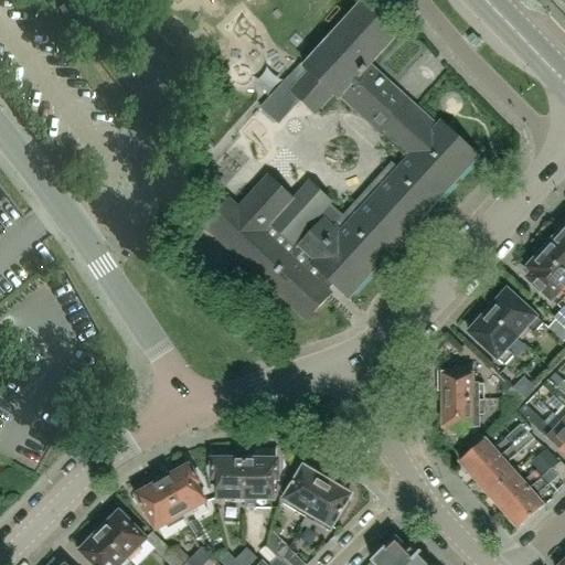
[(286,78),(257,108),(276,126),(298,102),(313,115),(332,95),(337,99),(339,98),(369,65),(400,32),(364,0),(363,0),(302,67),(307,72),(295,86),(286,78)]
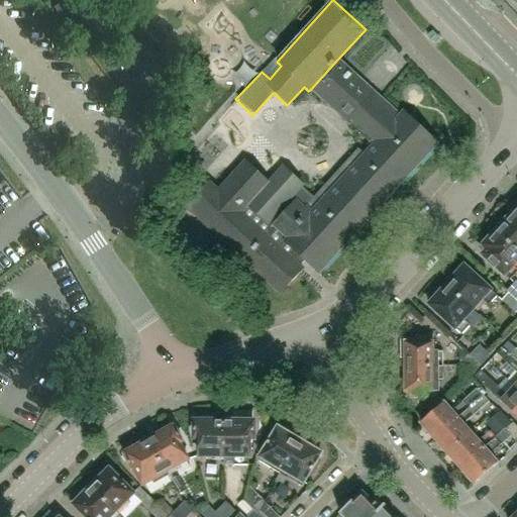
[(63,2),(56,7),(53,9),(59,16),(69,9),(63,2)]
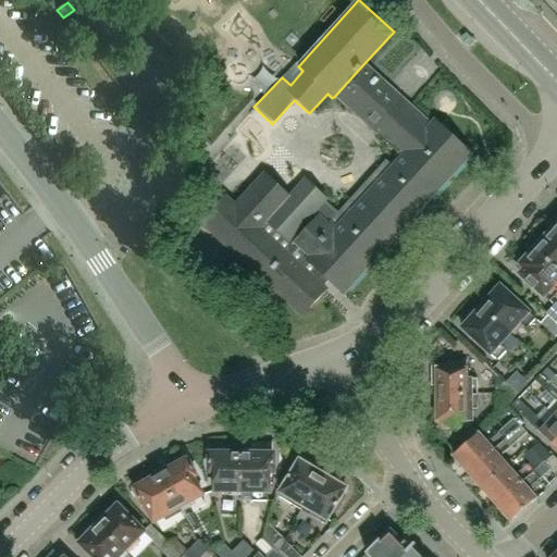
[(232,206),(223,197),(199,223),(300,317),(324,291),(321,288),(329,281),(342,294),(469,156),(433,122),(430,126),(363,64),(334,97),(400,158),(392,166),(384,160),(336,212),(322,199),(324,198),(304,178),(283,200),(276,194),(281,189),(262,173),(232,206)]
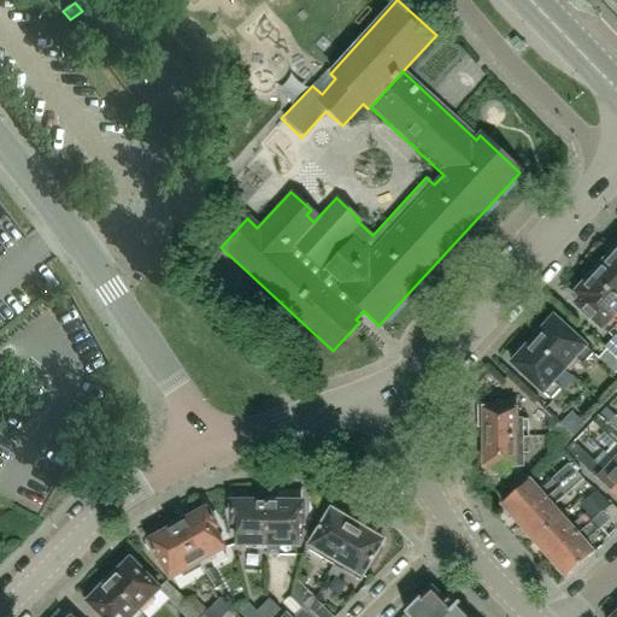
[(616,258),(611,253),(589,277),(616,301),(616,258)]
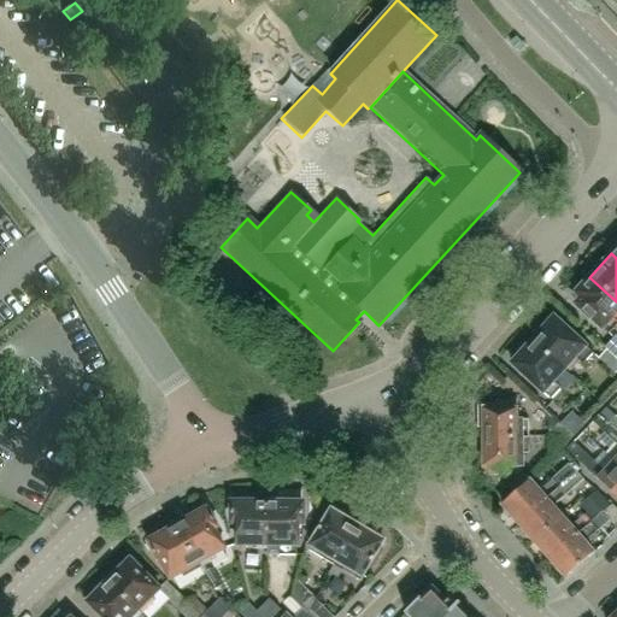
[(616,310),(616,301),(589,277),(586,281),(583,278),(571,292),(579,299),(574,304),(606,335),(616,324),(610,318),(616,310)]
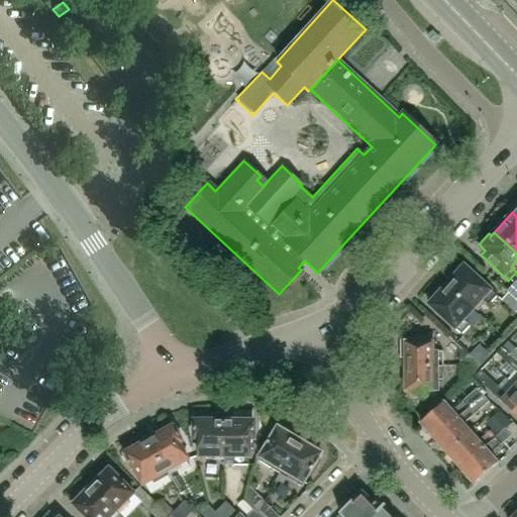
[(462,267),(445,286),(471,310),(481,299),(487,305),(496,296),(462,267)]
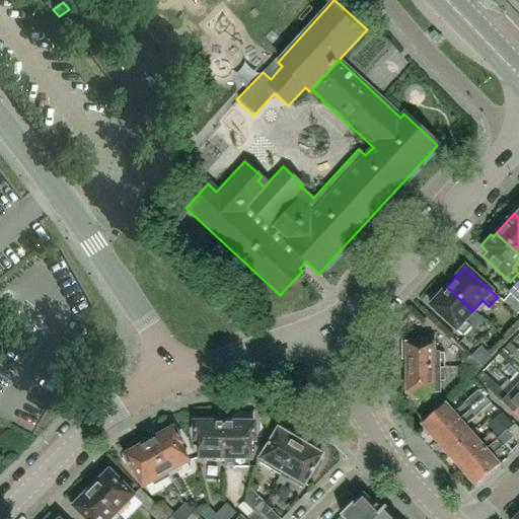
[(507,292),(518,303),(518,285),(516,283),(507,292)]
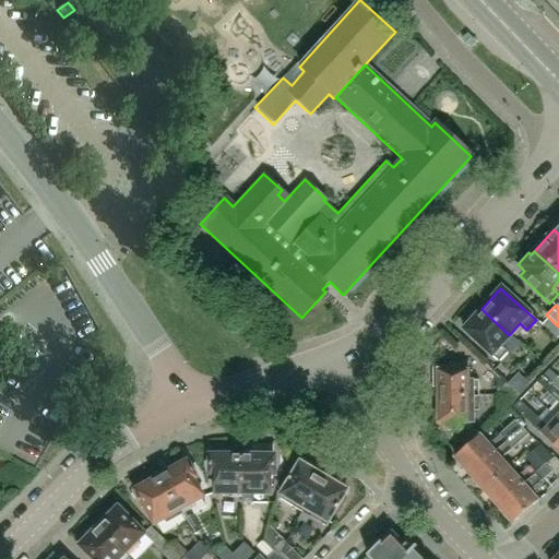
[(509,335),(482,309),(462,330),(498,363),(507,352),(500,345),(509,335)]
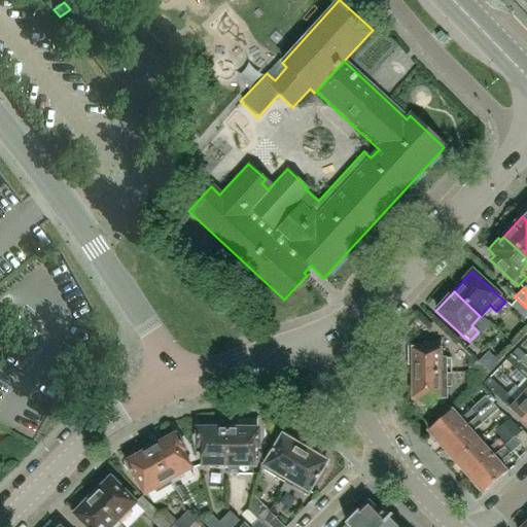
[(412,375),(450,374),(450,360),(441,360),(441,344),(423,345),(423,347),(407,348),(407,366),(412,366),(412,375)]
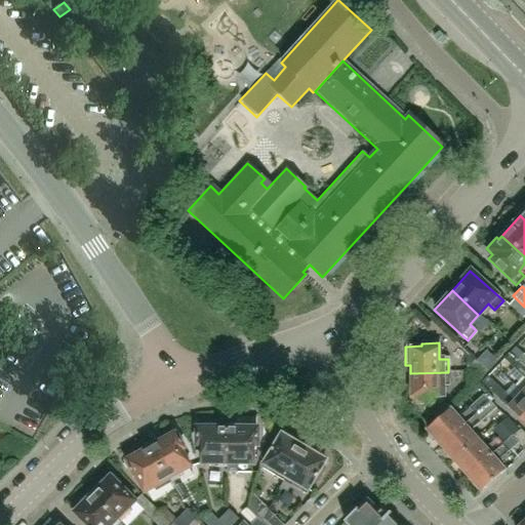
[(513,347),(508,353),(524,368),(524,356),(523,355),(522,356),(513,347)]
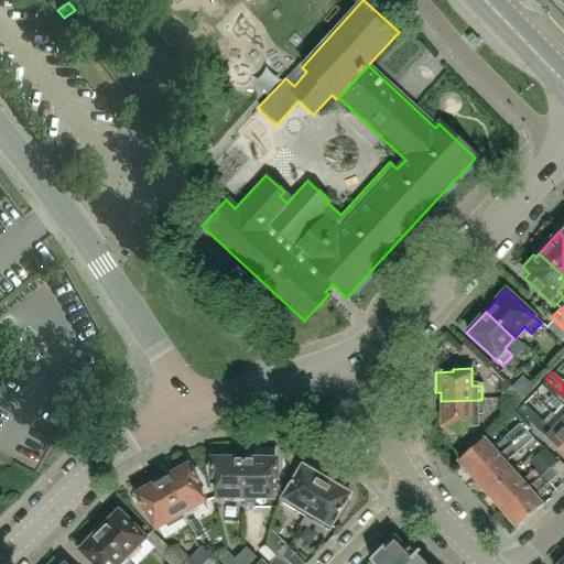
[(563,396),(545,379),(539,386),(562,405),(552,415),(561,423),(563,425),(563,396)]
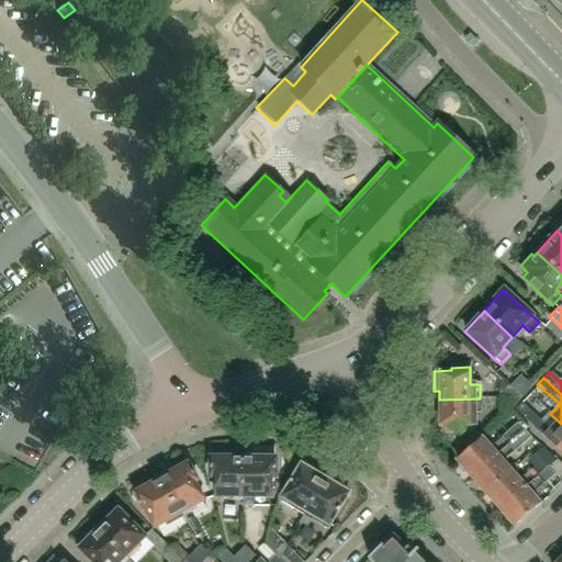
[(520,398),(509,388),(502,381),(497,384),(498,398),(520,398)]
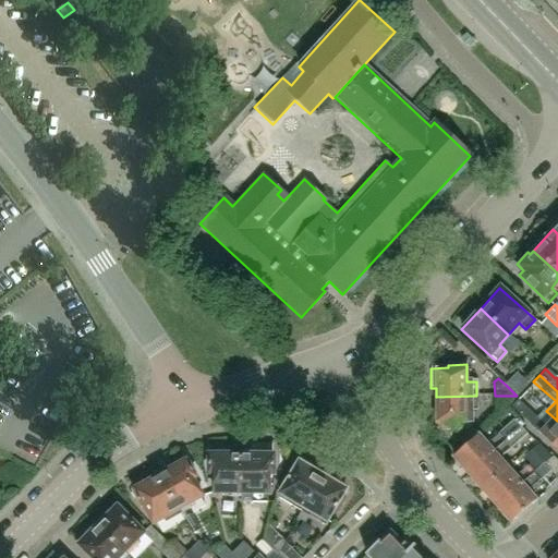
[(476,396),(436,397),(437,428),(457,428),(457,423),(472,423),(472,410),(477,410),(476,396)]
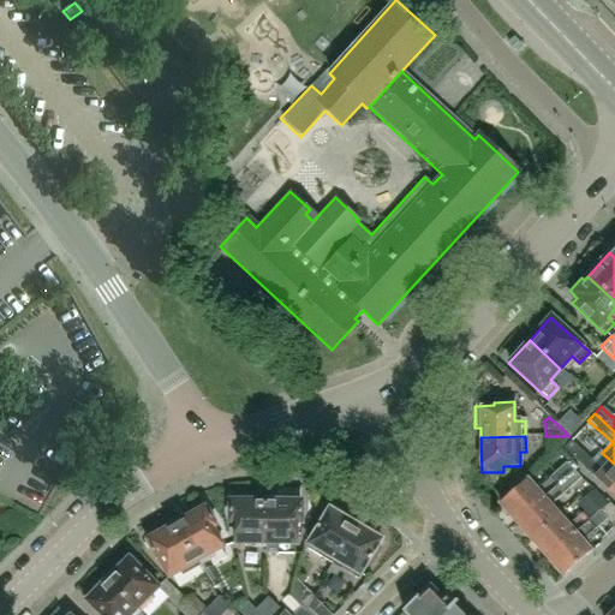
[(569,436),(545,436),(545,445),(554,453),(569,436)]
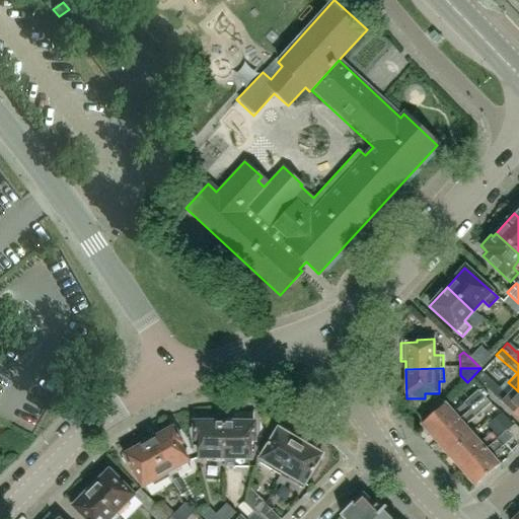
[(518,391),(516,389),(508,397),(480,373),(474,379),(518,420),(518,391)]
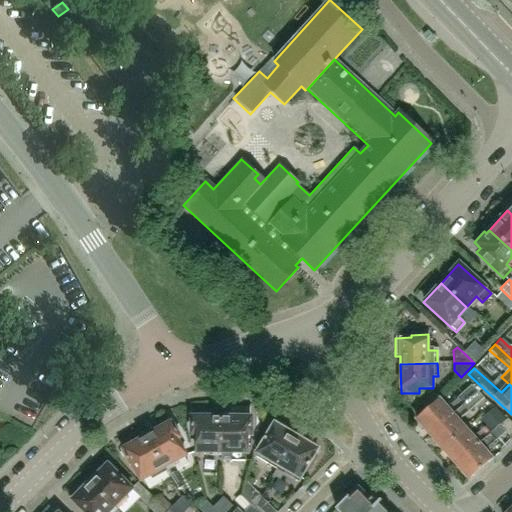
[(428,434),(476,392),(470,386),(456,399),(455,398),(445,408),(438,400),(415,420),(416,421),(416,423),(420,428),(423,428),(428,434)]
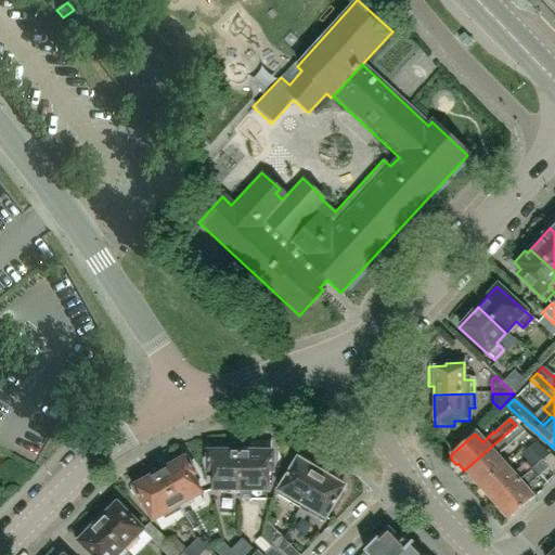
[(516,425),(464,470),(470,478),(470,481),(475,486),(477,486),(479,487),(503,465),(495,457),(524,434),(516,425)]
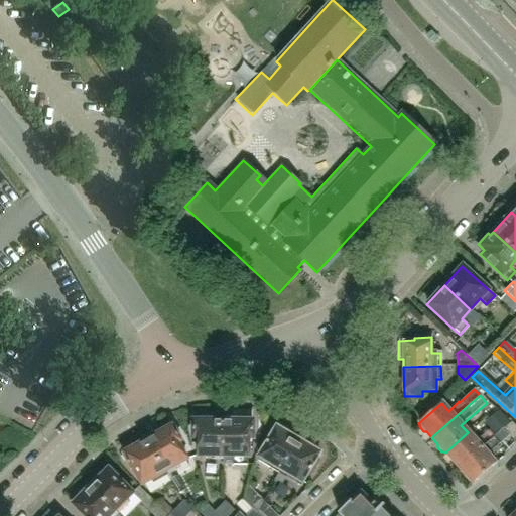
[(223,421),(197,420),(197,421),(194,422),(192,425),(192,434),(194,437),(198,438),(198,457),(222,457),(223,421)]
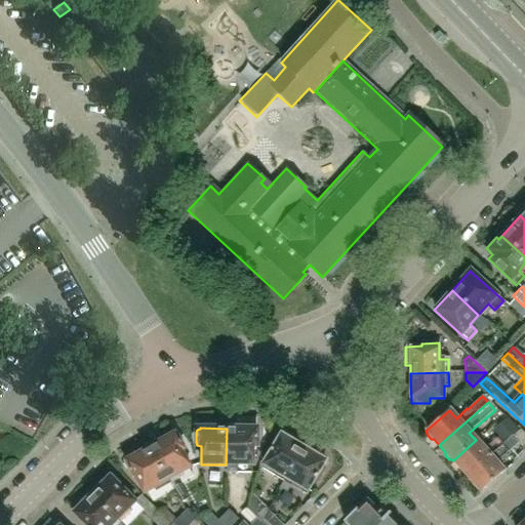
[(227,429),(226,465),(226,475),(226,490),(227,490),(227,492),(235,493),(235,482),(236,482),(236,473),(251,473),(251,465),(252,465),(252,446),(255,445),(256,442),(257,434),(255,431),(252,430),(252,429),(227,429)]
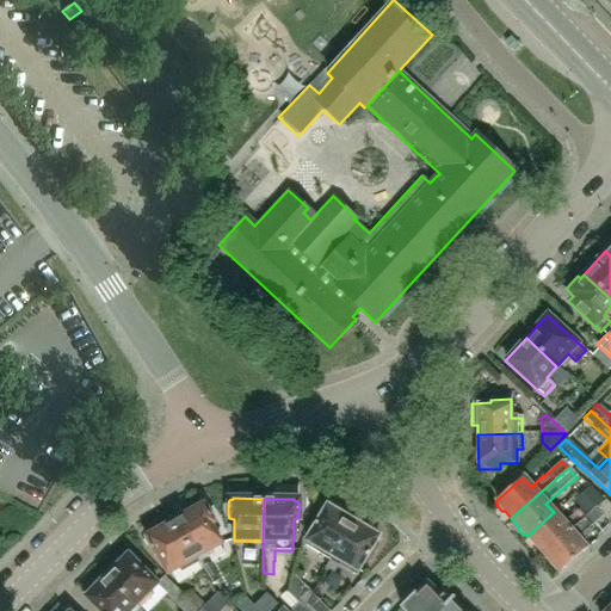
[(563,523),(554,512),(528,536),(529,538),(529,541),(532,547),(536,545),(543,554),(569,530),(594,508),(588,500),(563,523)]
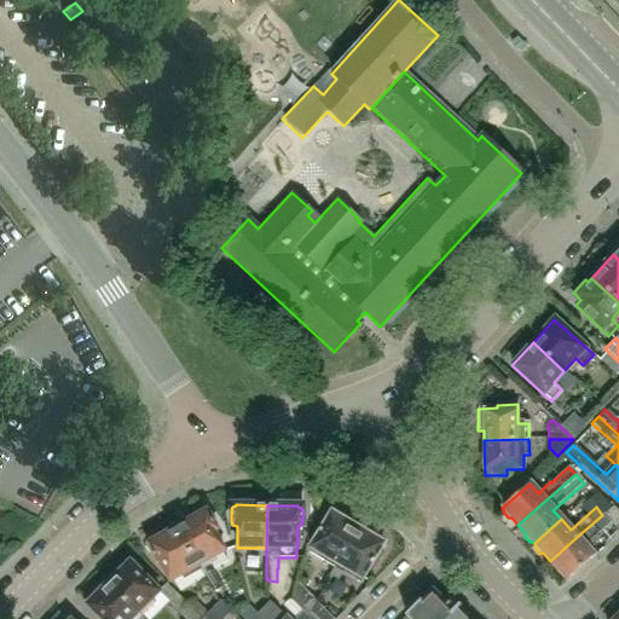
[(618,513),(612,507),(602,515),(577,537),(550,561),(557,570),(556,572),(561,578),(565,578),(566,580),(594,556),(585,547),(609,525),(617,532),(618,530),(618,513)]
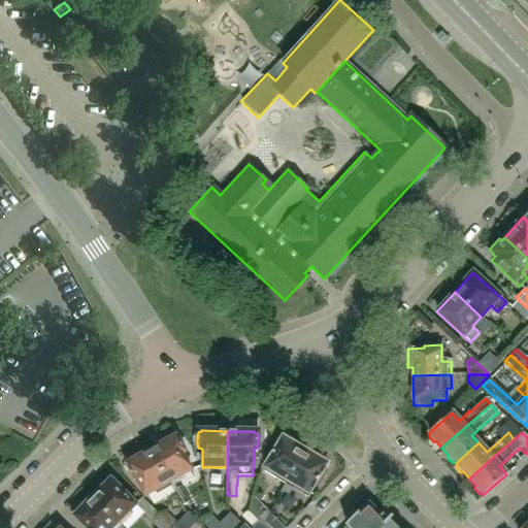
[(159,446),(151,451),(168,483),(192,469),(183,452),(185,450),(184,446),(178,438),(175,436),(172,438),(171,438),(169,437),(160,442),(159,446)]
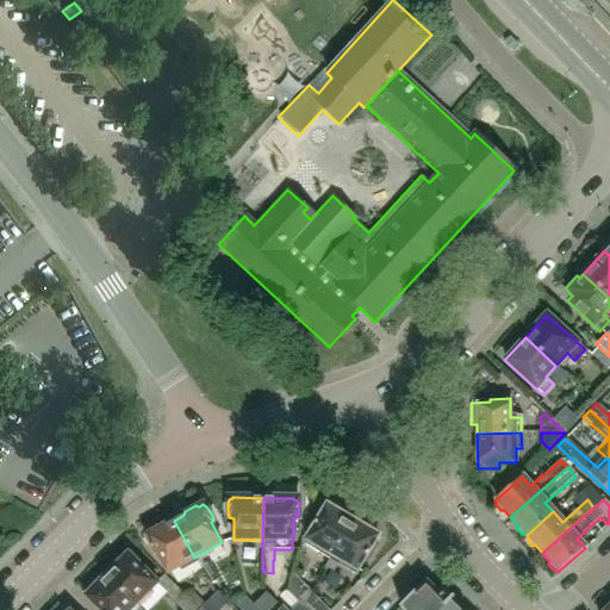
[(329,508),(325,505),(306,539),(322,548),(319,553),(329,559),(352,521),(343,516),(342,511),(338,508),(334,506),(329,508)]
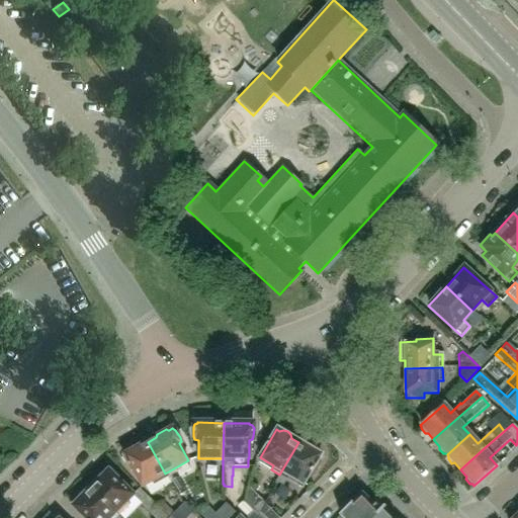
[(125,454),(122,456),(132,473),(135,471),(144,487),(160,477),(172,498),(177,495),(170,483),(169,482),(165,473),(148,442),(138,447),(135,447),(126,451),(125,454)]
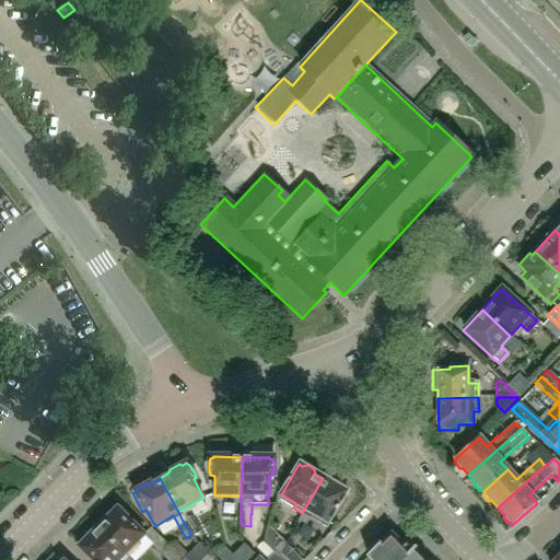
[(333,483),(323,478),(302,513),(311,518),(313,515),(328,524),(347,492),(346,492),(345,488),(341,485),(337,483),(333,483)]
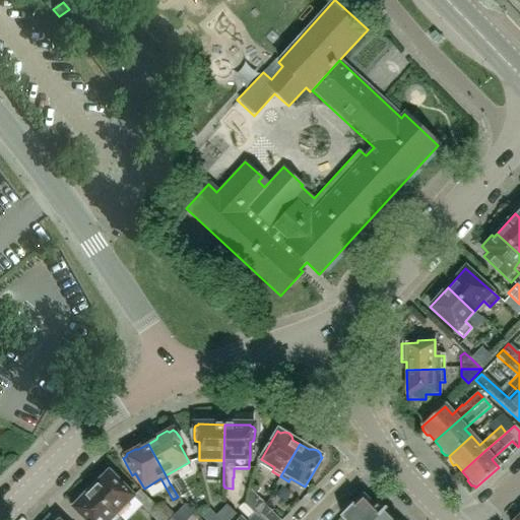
[(109,472),(104,476),(103,476),(101,476),(88,489),(117,517),(135,500),(138,503),(137,504),(152,519),(167,519),(138,492),(133,497),(109,472)]
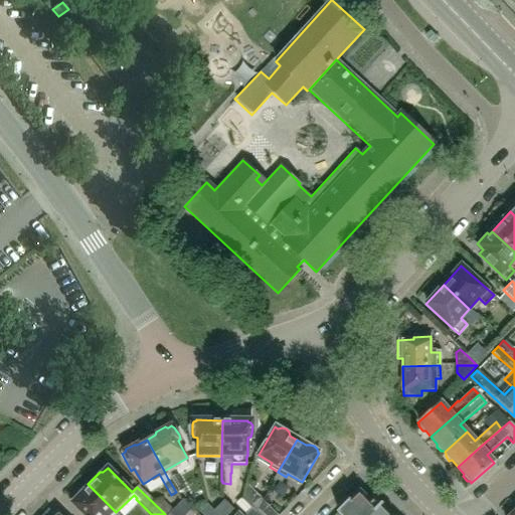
[(178,474),(168,479),(169,480),(176,492),(185,487),(178,474)]
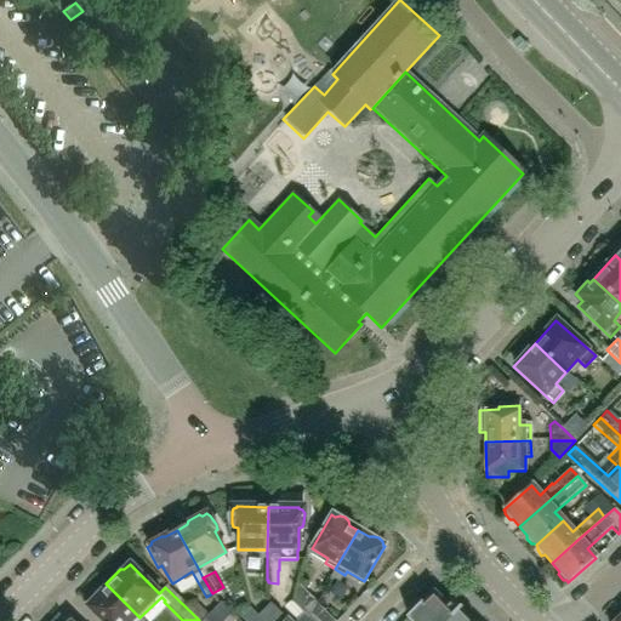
[(93,598),(95,599),(86,607),(100,620),(140,620),(142,620),(138,617),(140,617),(106,584),(93,596),(93,598)]
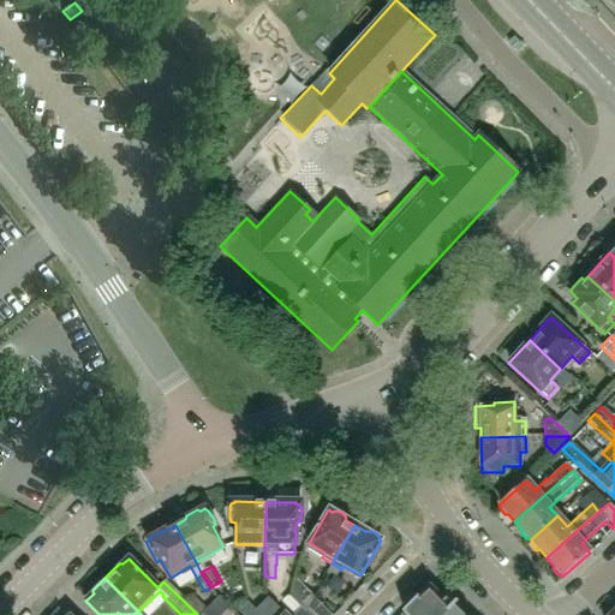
[(429,585),(402,613),(405,614),(442,614),(451,608),(457,601),(455,601),(451,607),(429,585)]
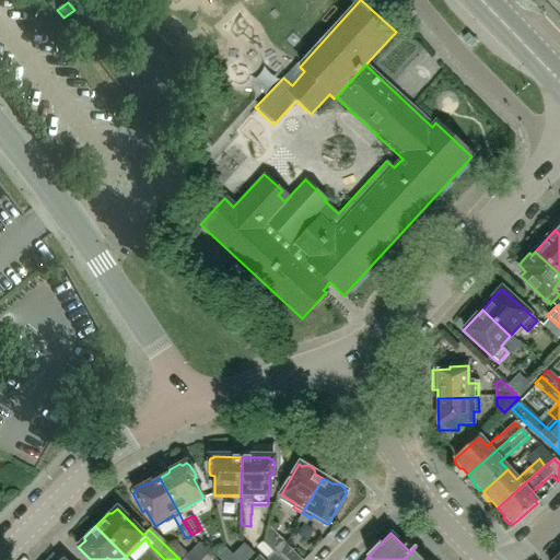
[(279,559),(300,559),(284,544),(277,557),(279,559)]
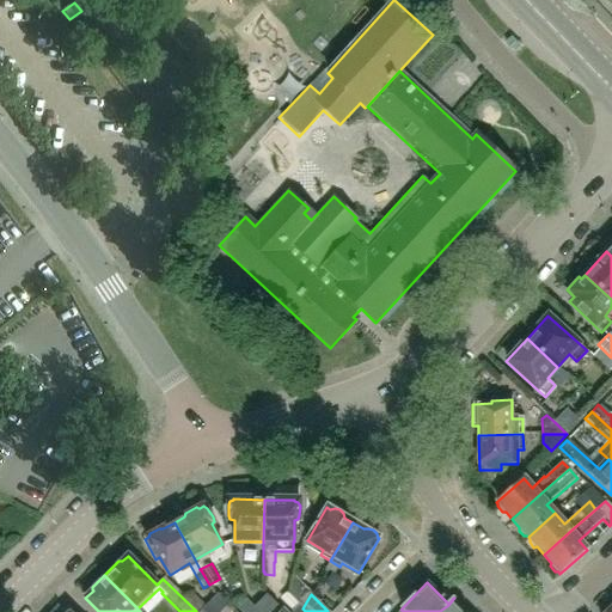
[(440,611),(459,611),(461,610),(453,601),(454,600),(454,599),(454,598),(448,605),(440,611)]
